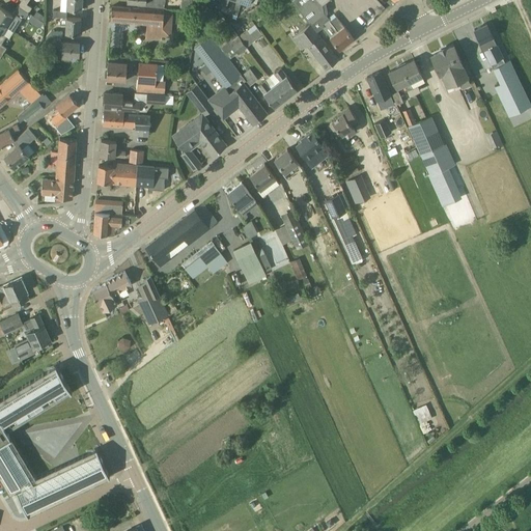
[(21,0),(18,5),(28,11),(32,6),(27,3),(28,0),(21,0)]
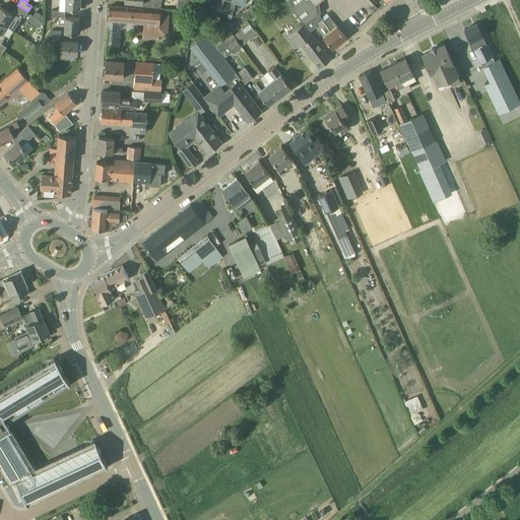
[(80,0),(66,0),(66,8),(80,9),(80,0)]
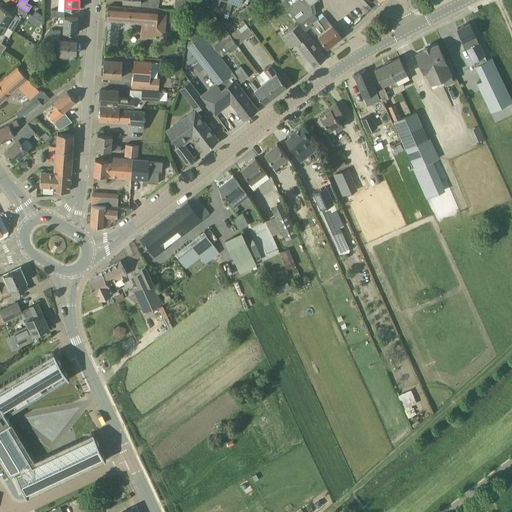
[(174,1),(173,7),(175,7),(175,8),(176,8),(176,10),(183,10),(184,10),(189,10),(189,5),(188,0),(175,0),(175,1),(174,1)]
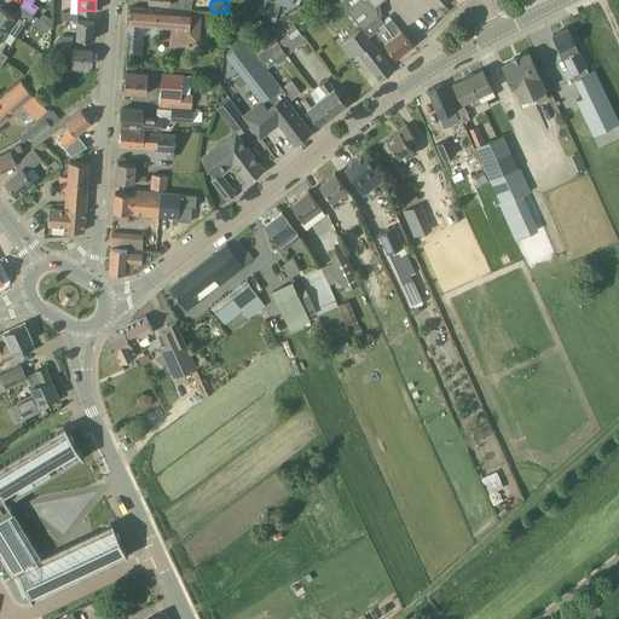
[(266,0),(272,0),(276,1),(276,0),(260,0),(258,11),(262,12),(266,0)]
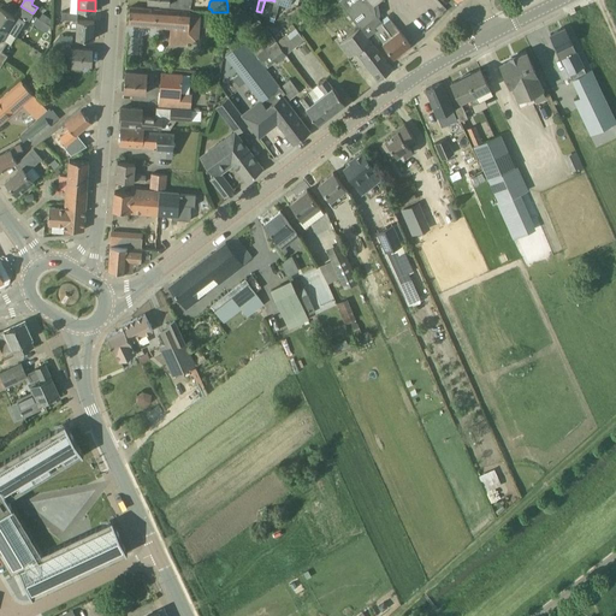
[(290,0),(274,0),(274,1),(271,16),(274,17),(279,3),(289,6),(290,0)]
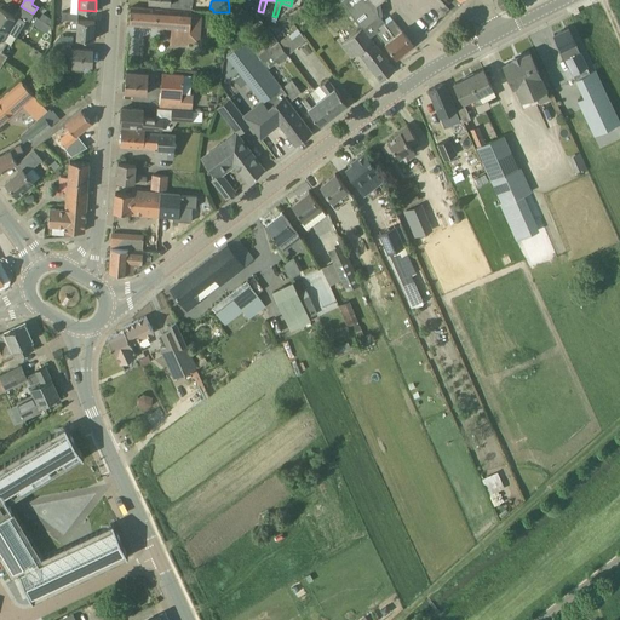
[(342,0),(361,24),(369,36),(375,32),(384,41),(396,57),(413,45),(392,17),(385,23),(377,13),(375,4),(379,0),(342,0)]
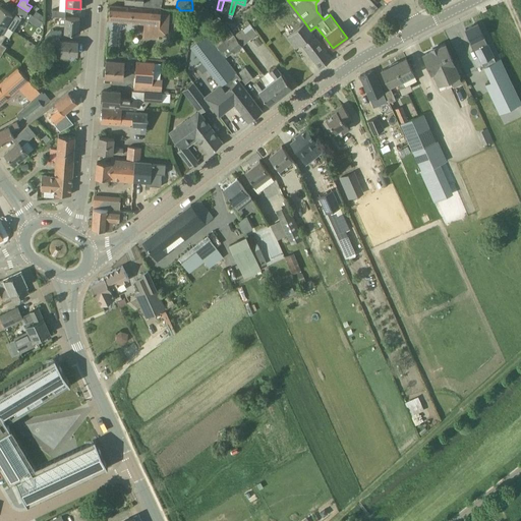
[(27,11),(17,5),(14,10),(12,14),(0,6),(0,21),(5,24),(9,18),(17,23),(23,15),(24,16),(27,11)]
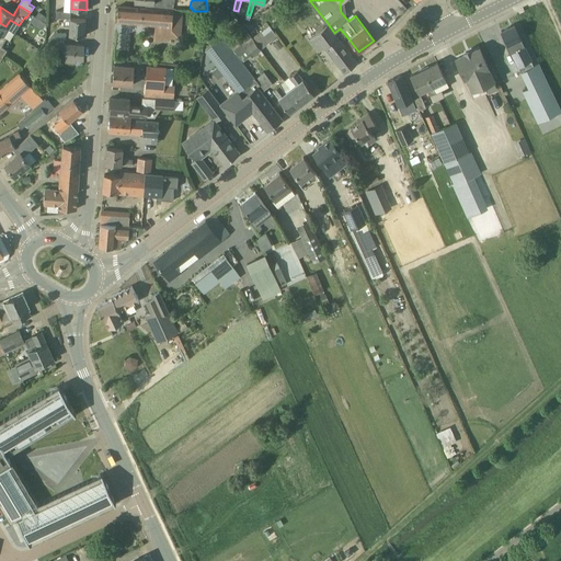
[(183,12),(173,11),(164,10),(164,8),(146,7),(145,8),(118,6),(117,22),(155,25),(153,39),(171,41),(171,37),(181,38),(183,12)]
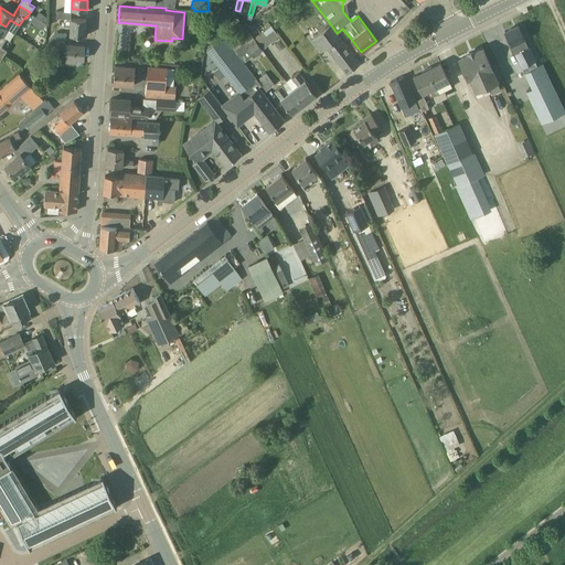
[(39,11),(35,17),(43,21),(46,17),(39,11)]
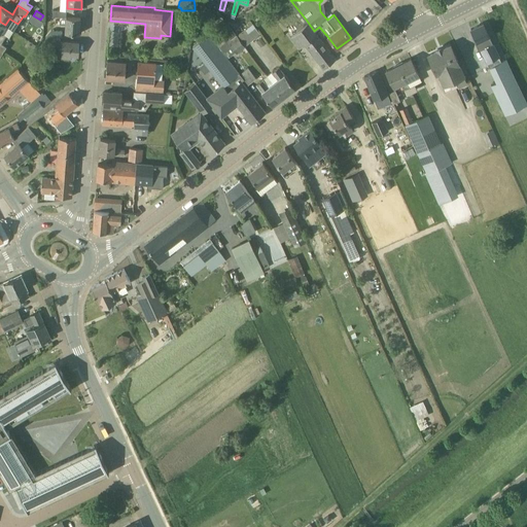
[(43,23),(31,14),(28,21),(40,28),(43,23)]
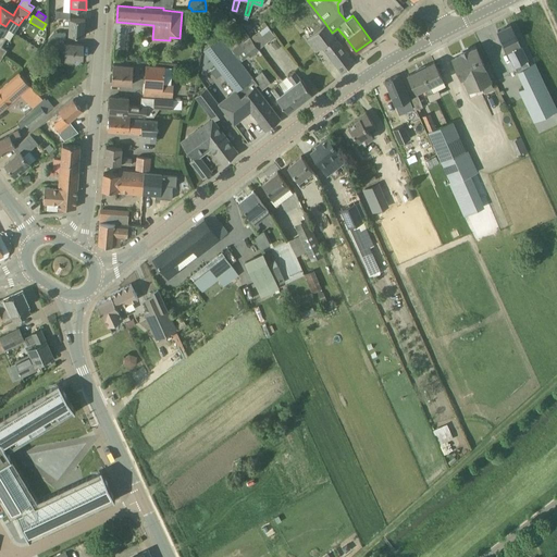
[(85,20),(69,19),(67,35),(84,36),(85,20)]
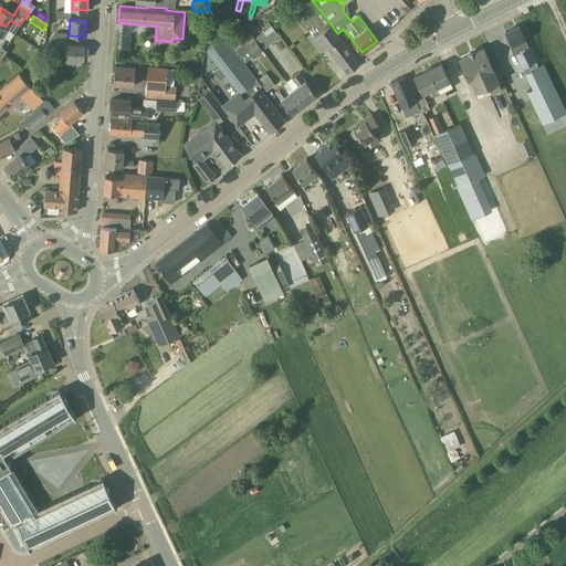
[(268,29),(254,40),(258,43),(263,51),(280,37),(274,30),(270,23),(269,23),(265,25),(268,29)]
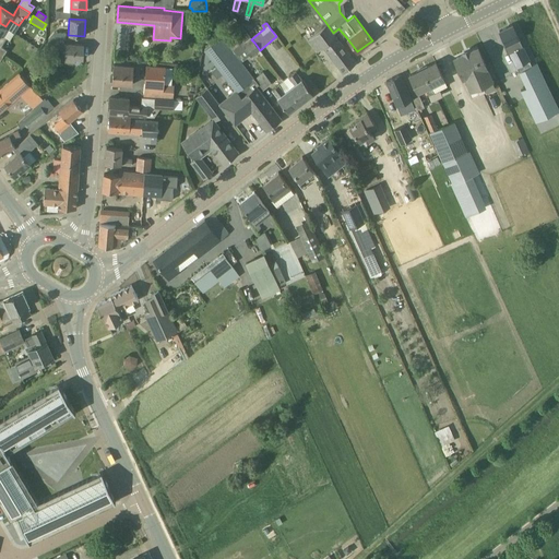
[(326,24),(309,37),(318,50),(323,46),(344,72),(356,63),(326,24)]
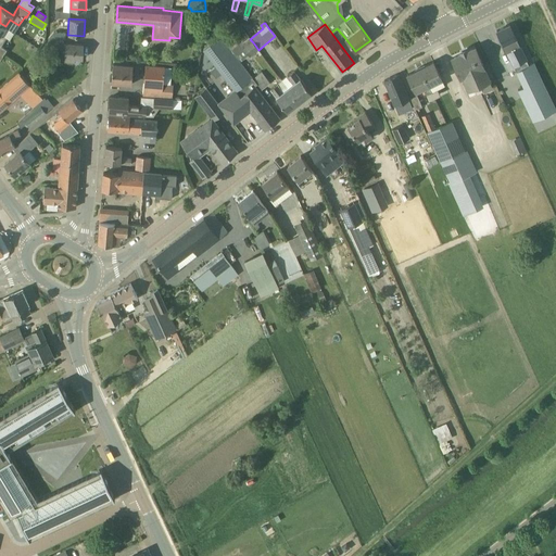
[(527,60),(519,46),(509,24),(496,30),(503,43),(503,45),(506,52),(514,66),(527,60)]
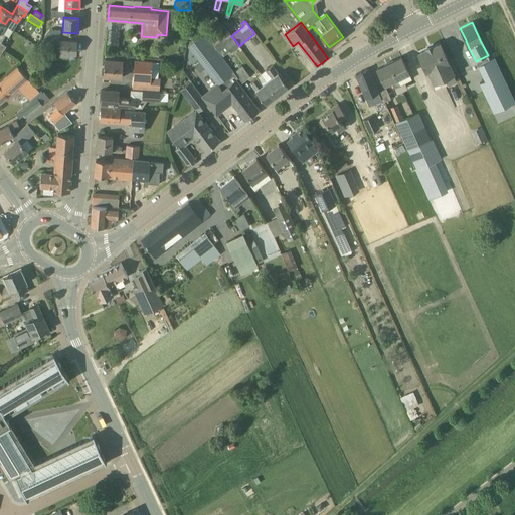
[(224,38),(221,41),(229,50),(231,52),(239,46),(237,43),(231,36),(230,34),(227,30),(221,34),(224,38)]
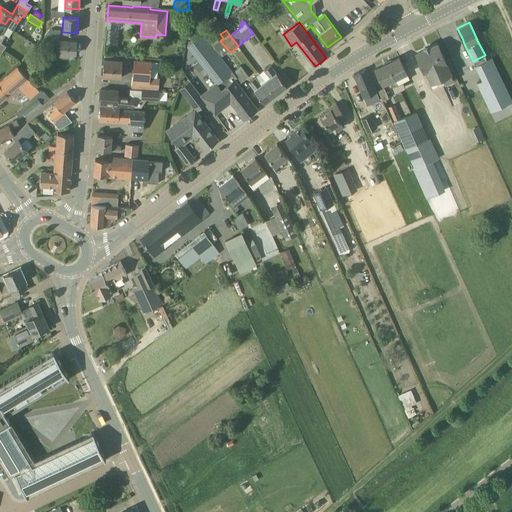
[(216,82),(200,94),(206,103),(215,113),(230,101),(244,118),(243,119),(259,108),(235,78),(237,77),(233,72),(220,56),(213,46),(203,34),(187,46),(216,82)]
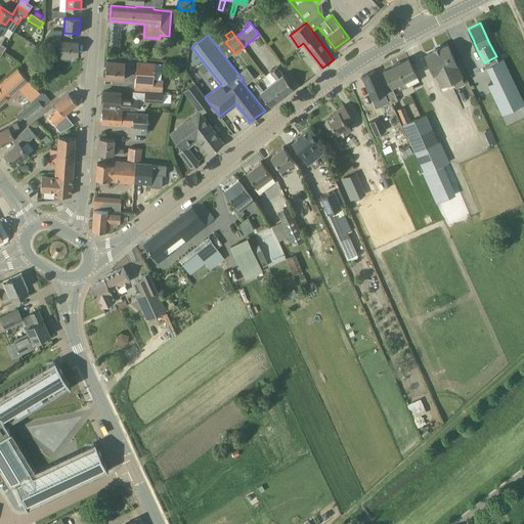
[(79,42),(62,41),(60,41),(60,37),(46,36),(45,36),(45,47),(52,47),(51,53),(61,54),(61,57),(70,57),(70,54),(78,55),(79,42)]
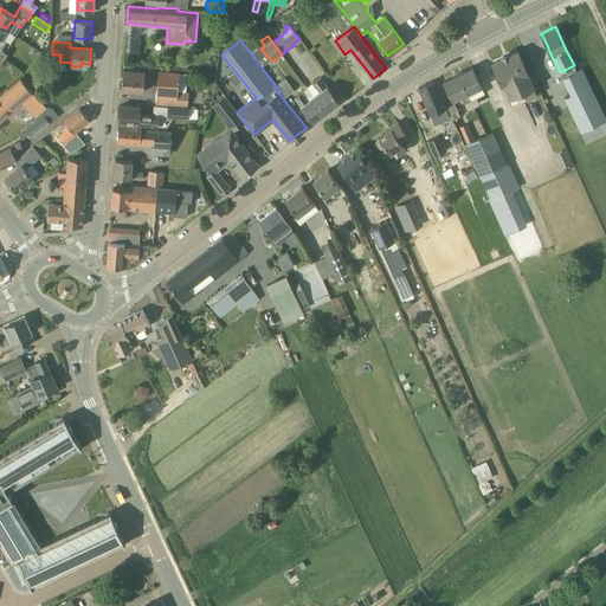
[(300,44),(295,47),(300,55),(305,50),(300,44)]
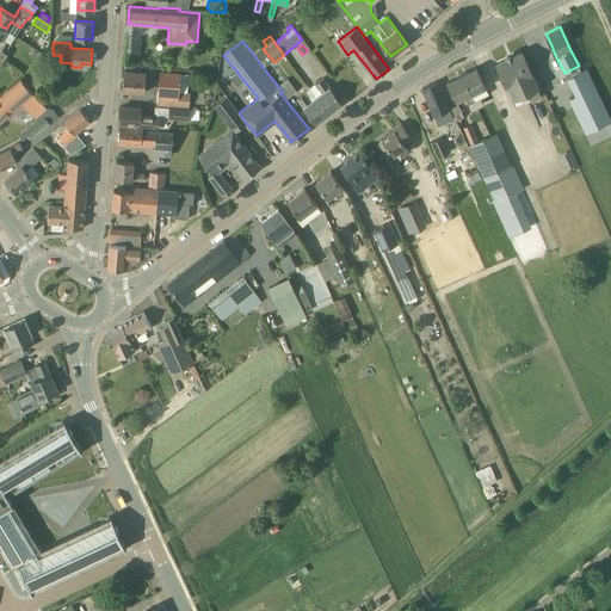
[(507,59),(497,65),(506,85),(508,84),(514,97),(524,92),(528,102),(541,96),(531,73),(531,72),(522,53),(513,56),(512,54),(506,56),(507,59)]
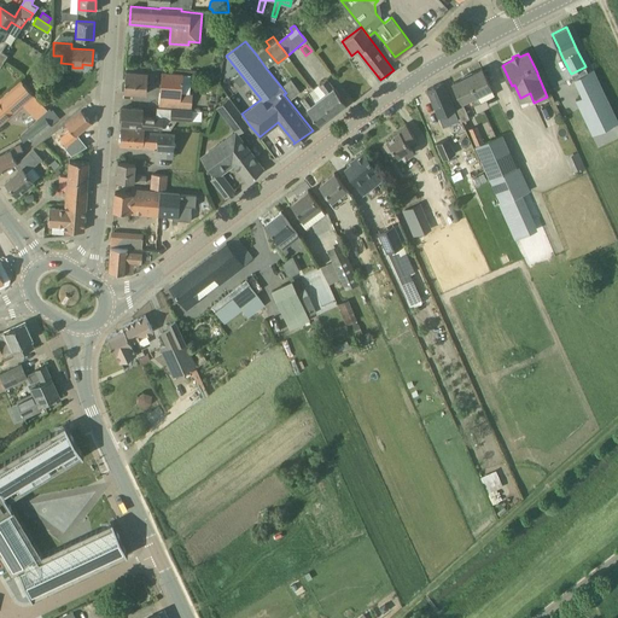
[(466,76),(476,94),(490,87),(482,69),(466,76)]
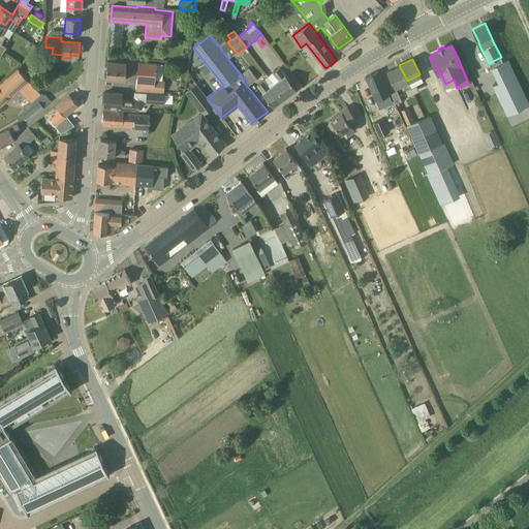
[(506,61),(492,67),(498,82),(498,83),(493,86),(506,115),(506,116),(528,104),(515,74),(508,60),(506,61)]
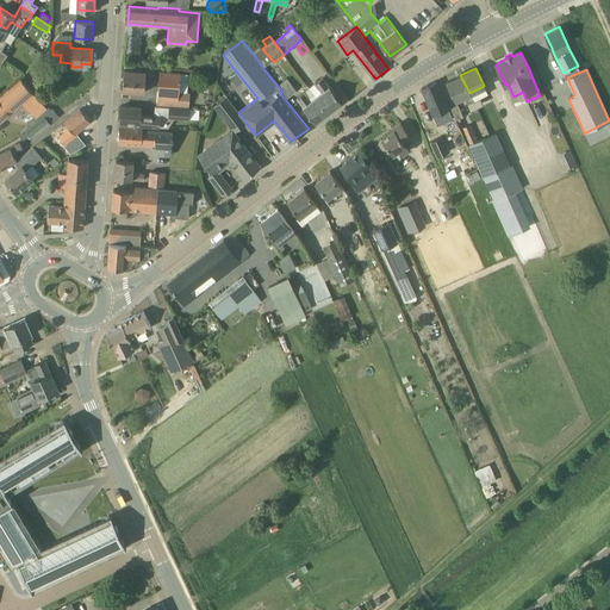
[(153,73),(124,70),(123,91),(145,93),(145,82),(153,82),(153,73)]
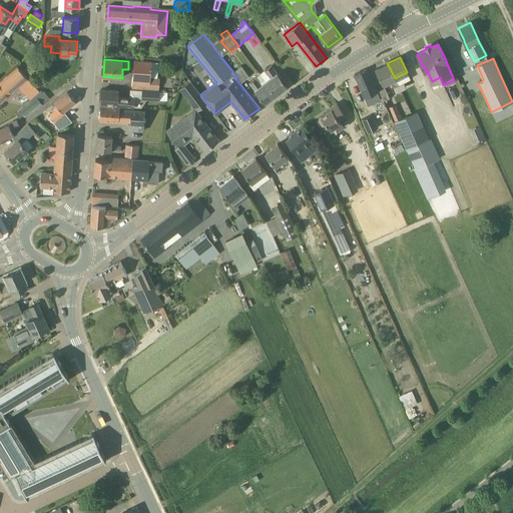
[(151,61),(134,60),(132,87),(149,88),(158,89),(160,78),(150,77),(151,61)]
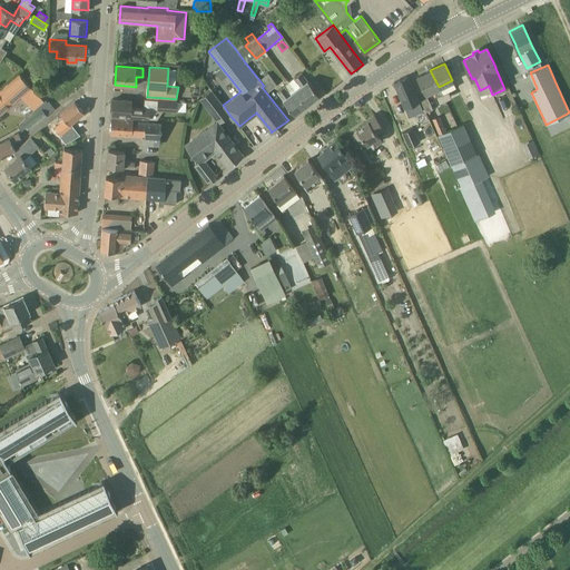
[(430,70),(418,77),(425,94),(428,98),(431,106),(440,102),(436,97),(442,95),(439,87),(430,70)]
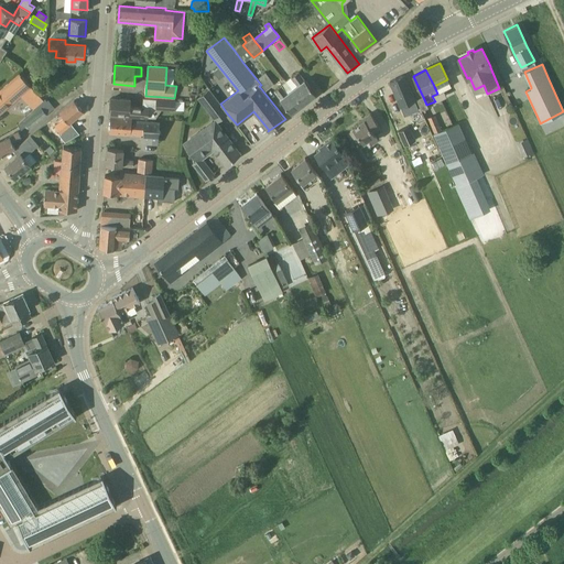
[(291,77),(285,82),(303,105),(316,95),(299,72),(291,77)]
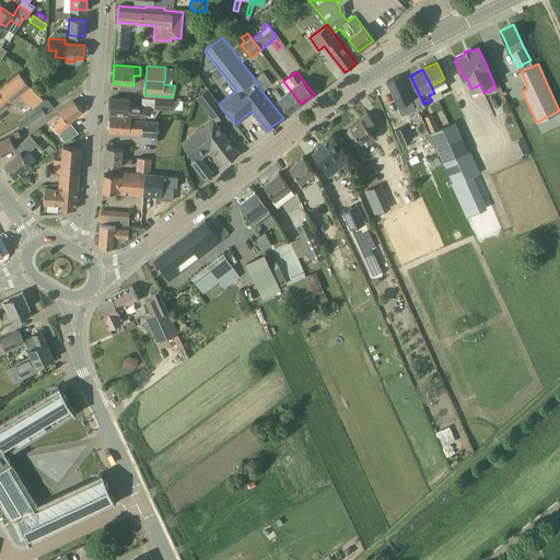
[(255,79),(259,84),(263,90),(272,83),(264,72),(255,79)]
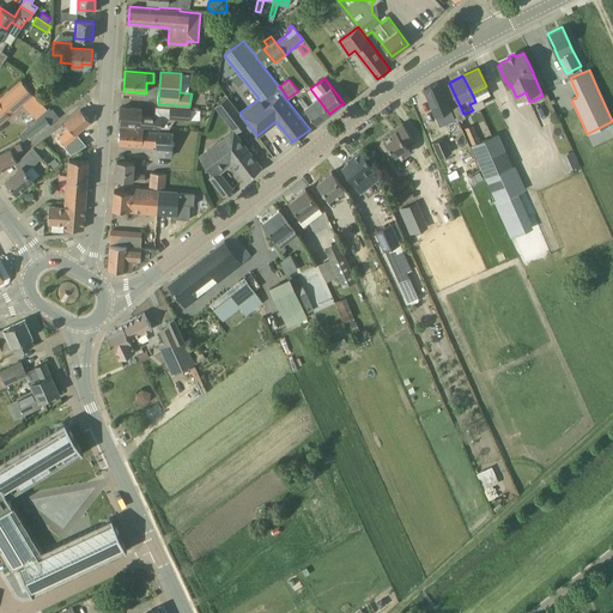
[(439,82),(424,89),(436,115),(450,109),(450,108),(439,82)]
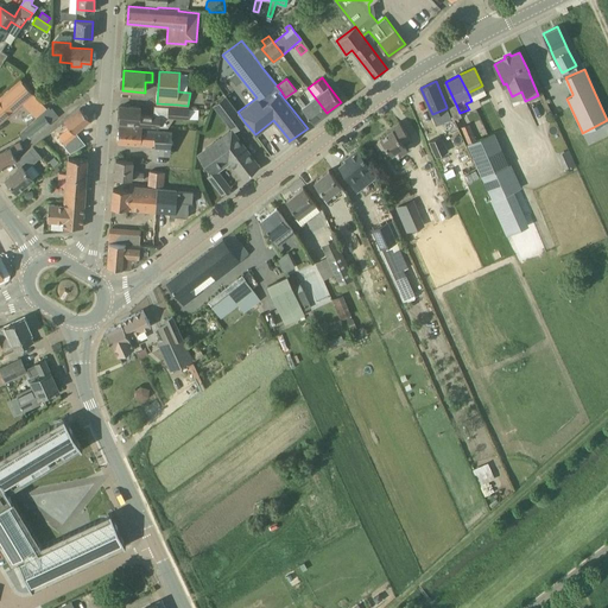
[(327,113),(308,88),(303,92),(295,97),(314,122),(327,113)]
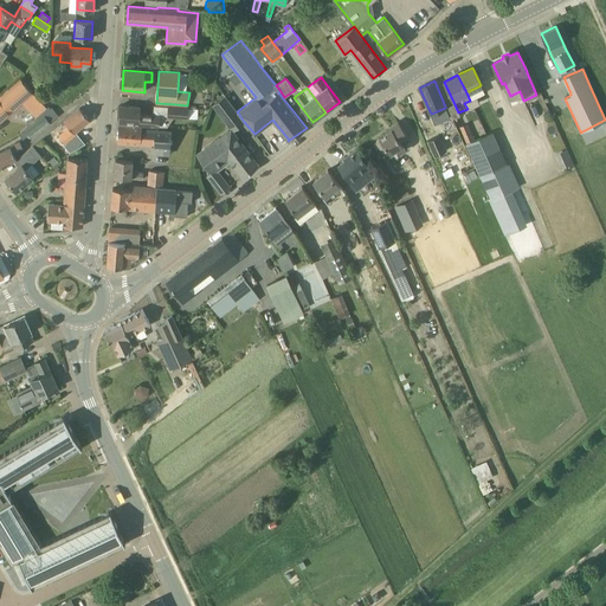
[(14,115),(25,127),(46,107),(36,96),(14,115)]
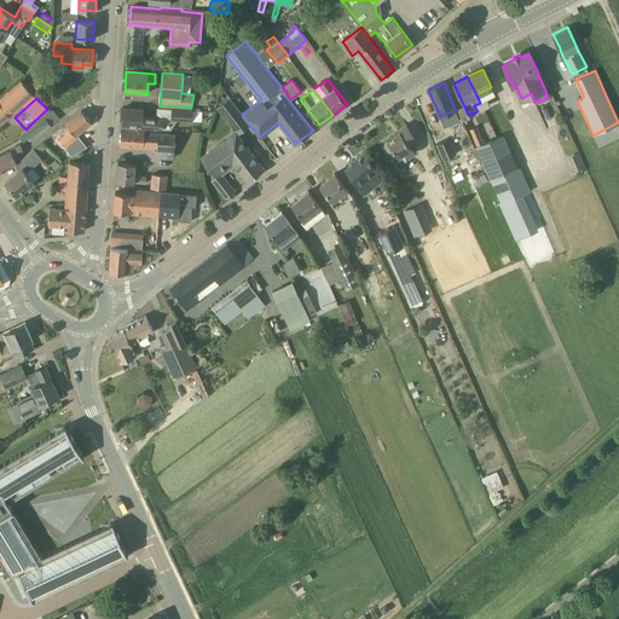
[(217,108),(237,133),(249,125),(242,114),(231,99),(230,98),(217,108)]
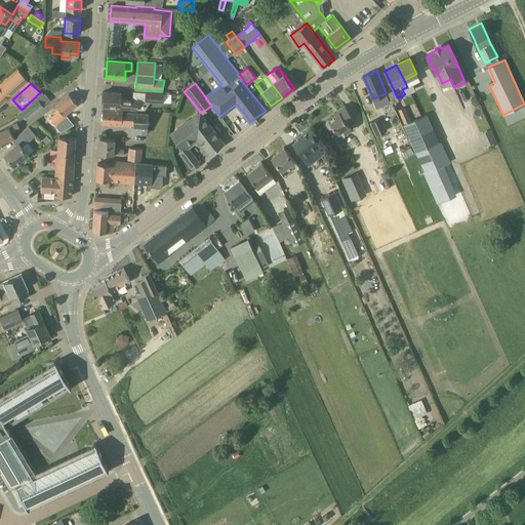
[(0,105),(12,95),(2,84),(0,85),(0,105)]
